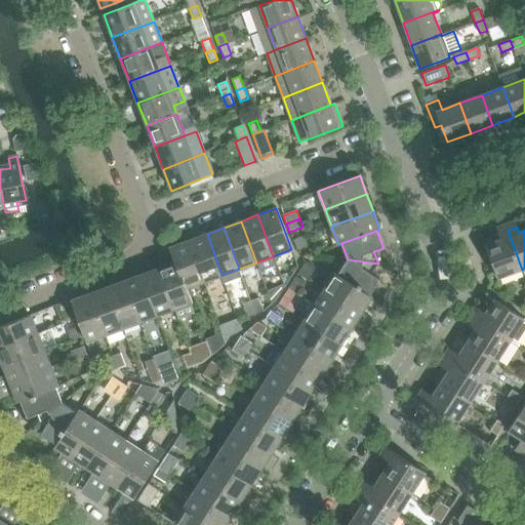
[(522,270),(508,231),(498,234),(500,240),(485,245),(498,279),(522,270)]
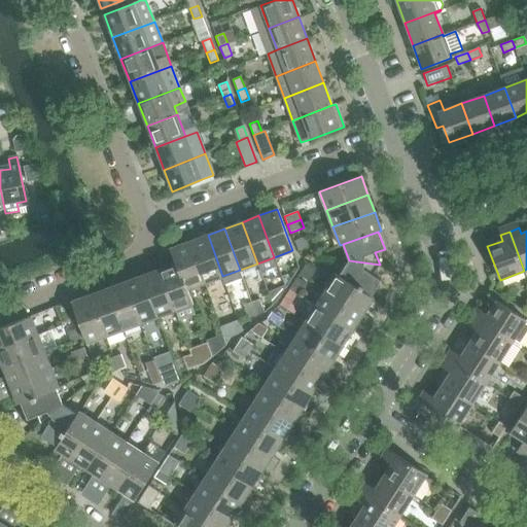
[(222,276),(208,235),(189,241),(205,283),(222,276)]
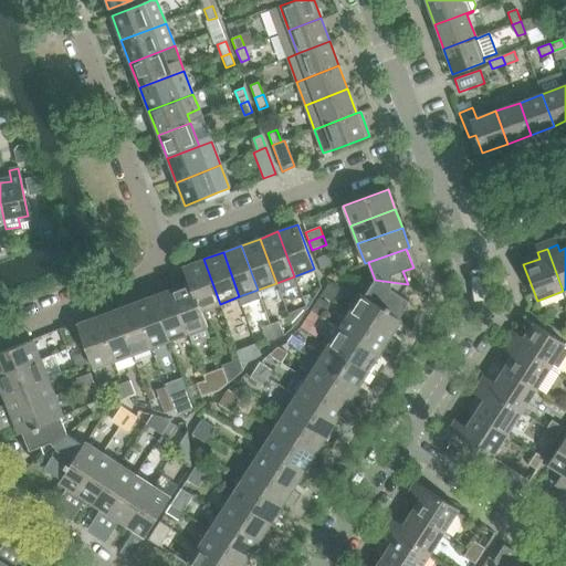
[(220,304),(203,259),(182,268),(188,282),(190,282),(201,311),(220,304)]
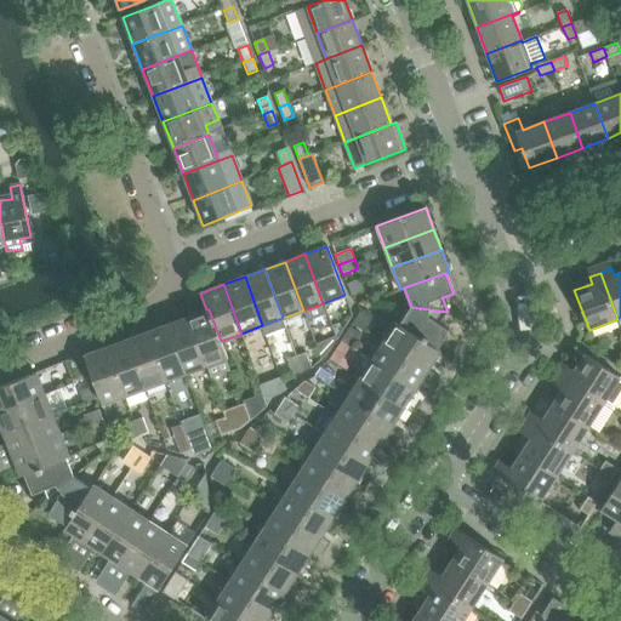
[(449,331),(439,324),(448,312),(411,307),(400,324),(438,349),(449,331)]
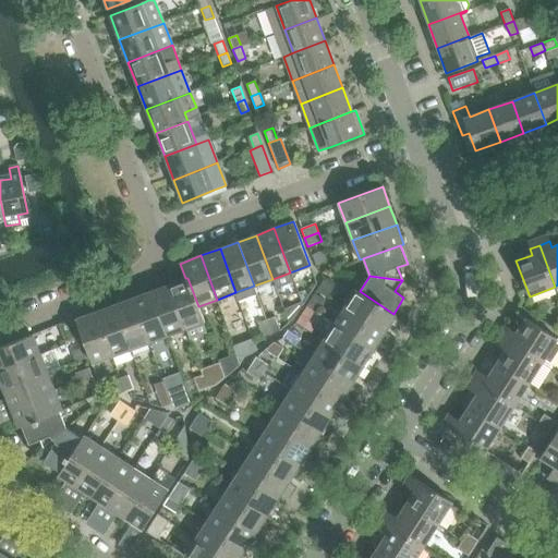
[(204,322),(198,306),(187,278),(185,278),(169,284),(185,328),(186,328),(191,339),(207,334),(203,323),(204,322)]
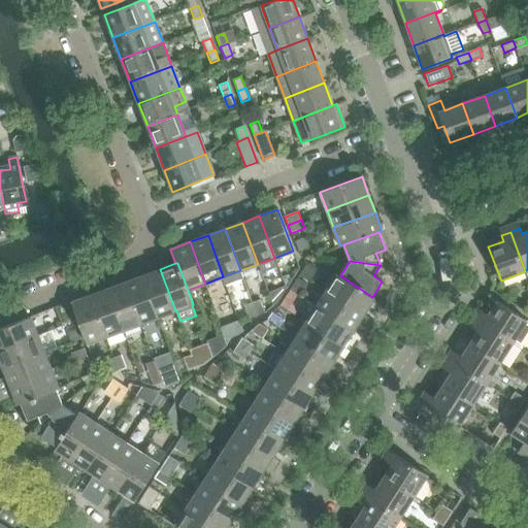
[(292,279),(287,267),(279,270),(284,283),(292,279)]
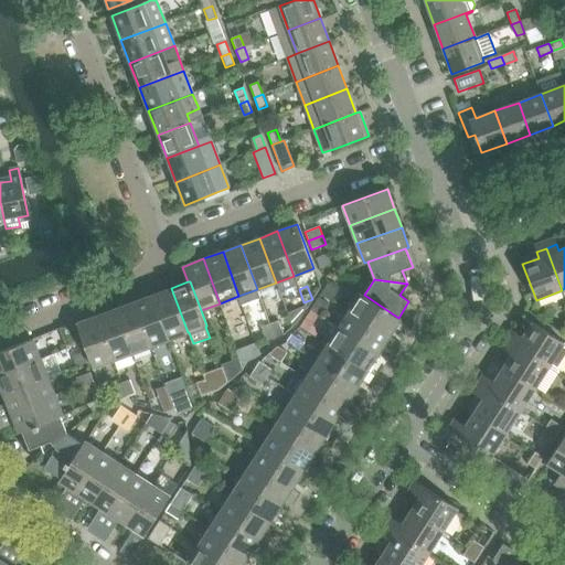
[(188,332),(171,288),(152,295),(169,340),(188,332)]
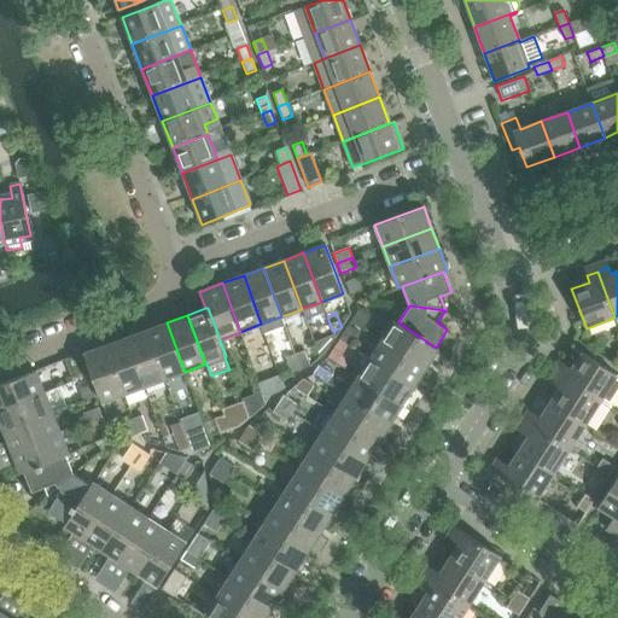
[(438,350),(436,348),(398,322),(395,321),(382,340),(426,368),(438,350)]
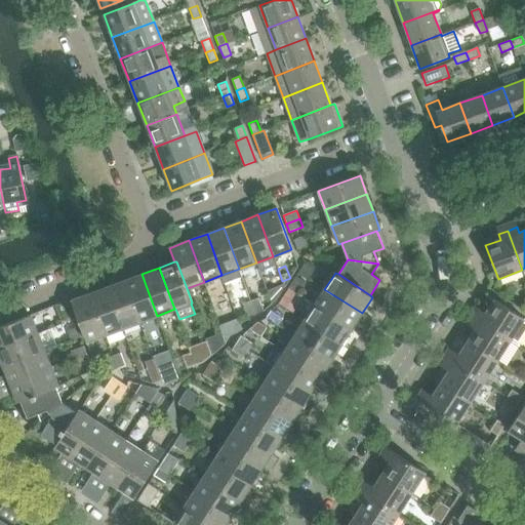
[(157,316),(142,274),(124,281),(139,322),(157,316)]
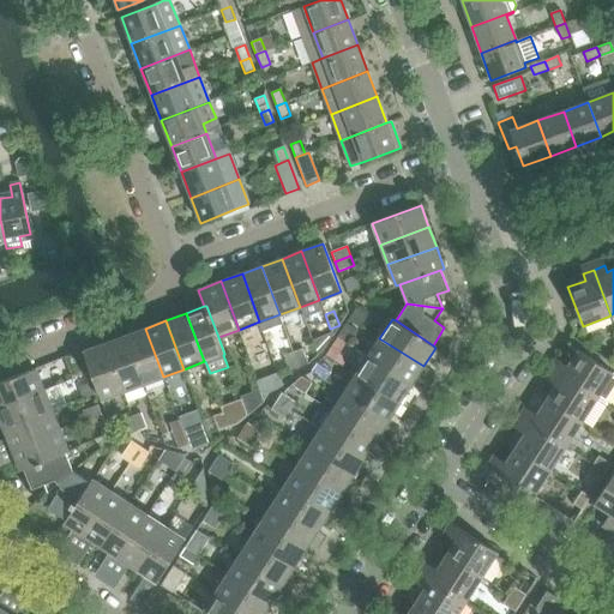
[(163,377),(145,329),(125,336),(143,385),(163,377)]
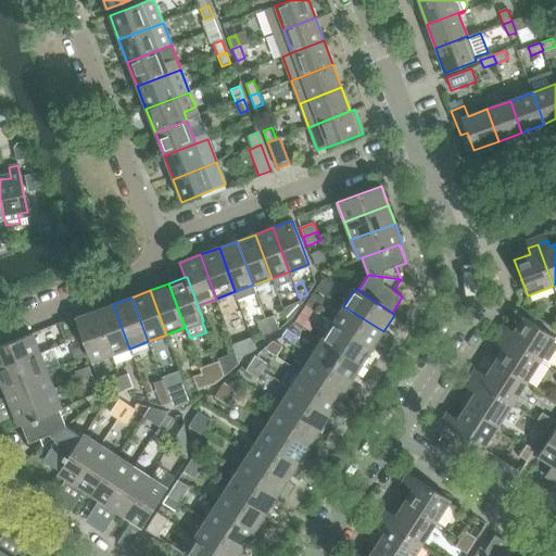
[(292,318),(302,305),(301,301),(282,308),(288,323),(292,318)]
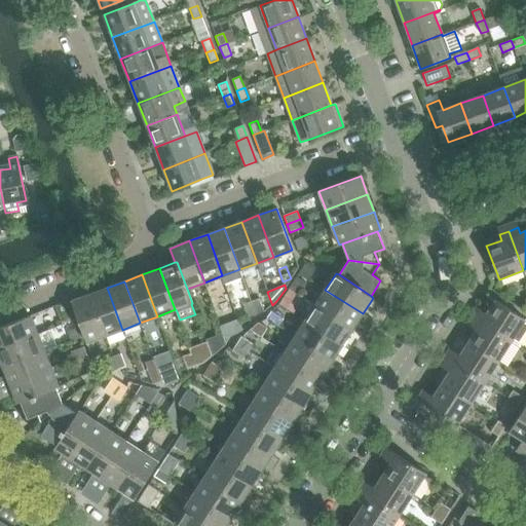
[(122,330),(107,288),(89,295),(105,336),(122,330)]
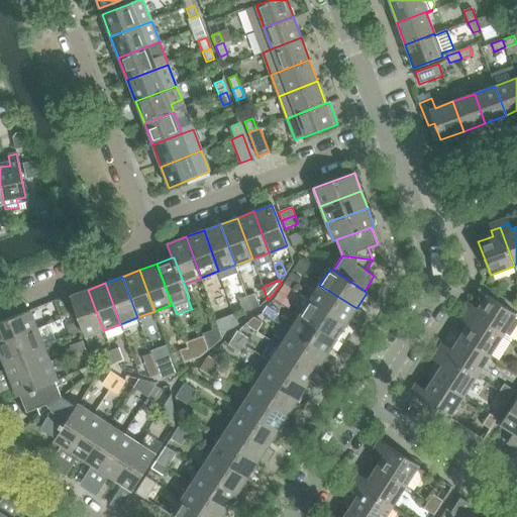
[(283,304),(292,290),(293,289),(284,284),(275,299),(283,304)]
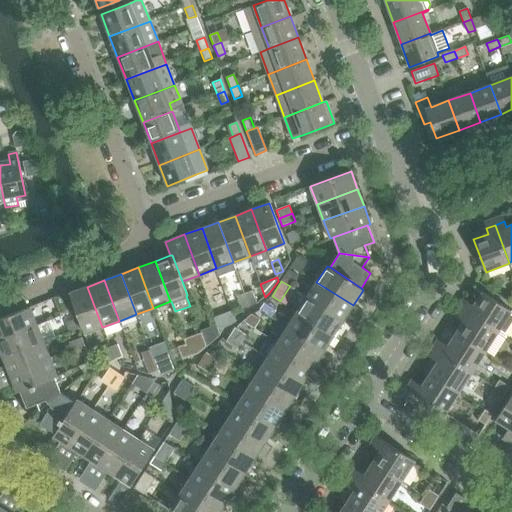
[(353,305),(316,282),(307,297),(343,321),(353,305)]
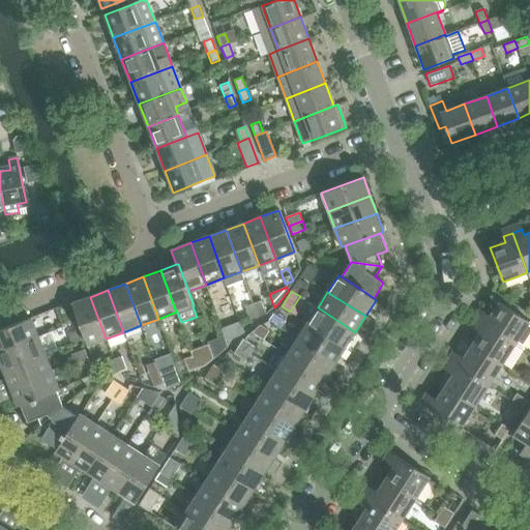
[(106,339),(90,297),(71,303),(87,346),(106,339)]
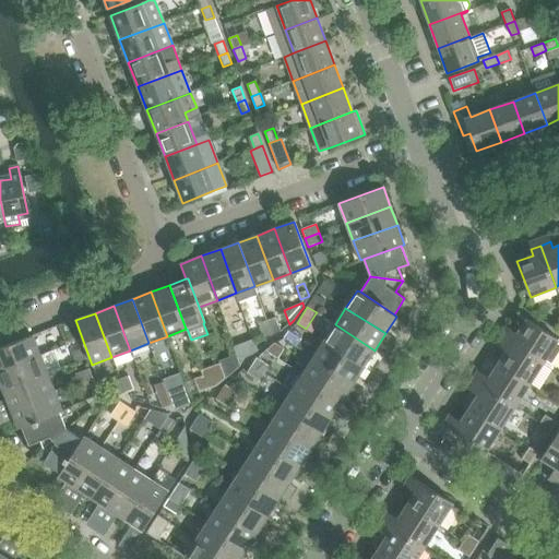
[(281,332),(275,318),(268,321),(272,334),(281,332)]
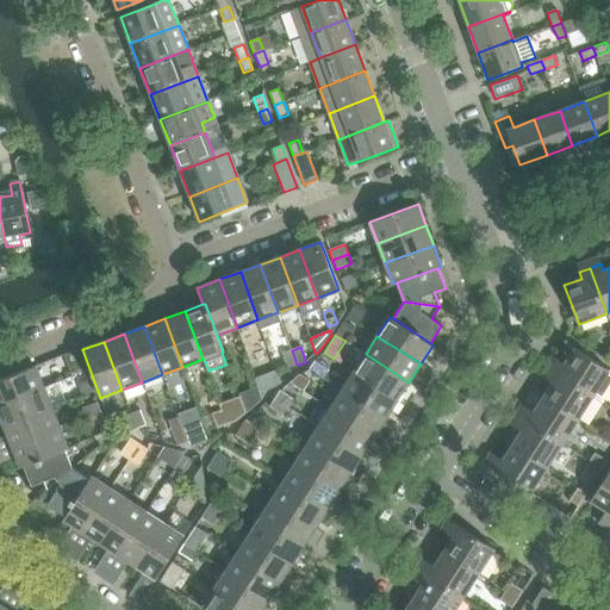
[(609,391),(609,371),(574,348),(565,363),(559,360),(552,369),(603,402),(609,391)]
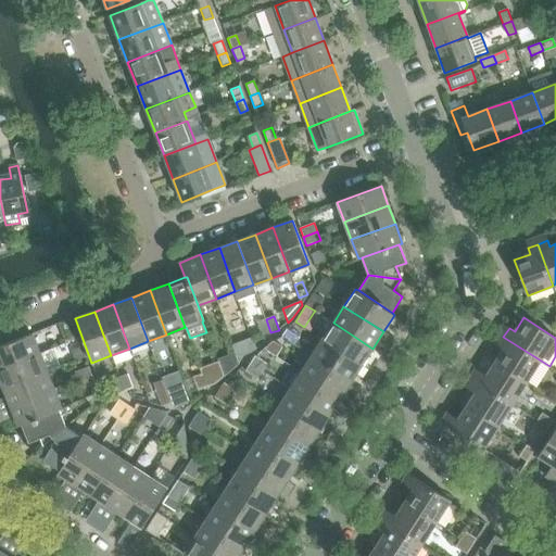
[(270,332),(266,319),(256,321),(262,336),(270,332)]
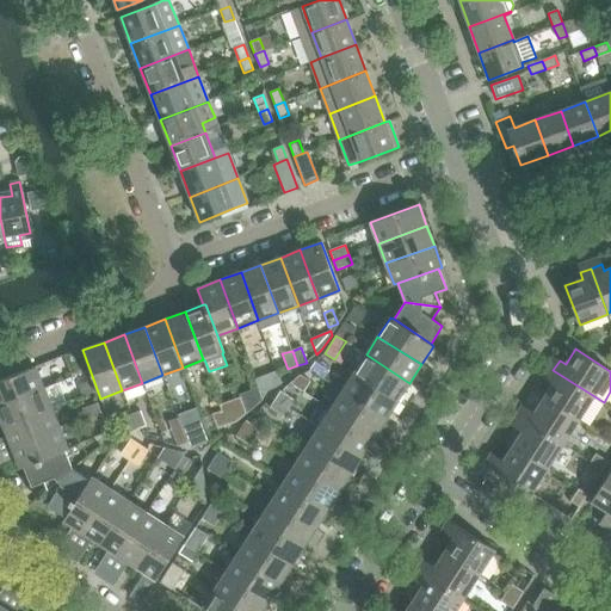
[(409,383),(366,355),(355,374),(397,401),(409,383)]
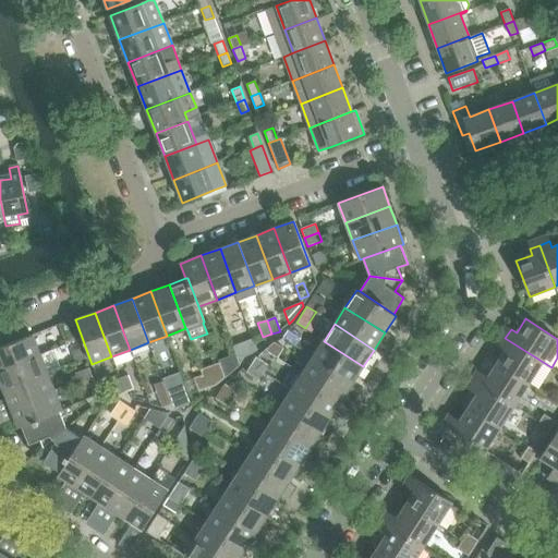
[(77,339),(73,328),(63,332),(67,343),(77,339)]
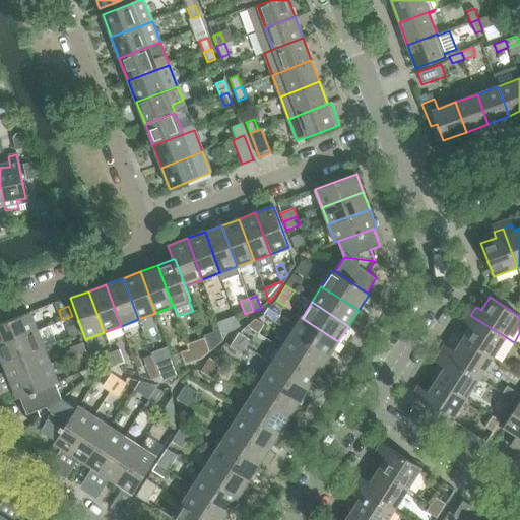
[(279,315),(268,308),(263,315),(275,322),(279,315)]
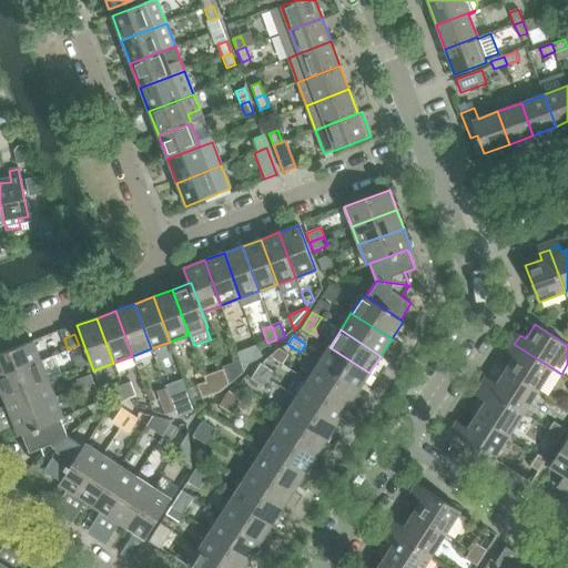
[(0,377),(41,361),(33,341),(0,354),(0,377)]
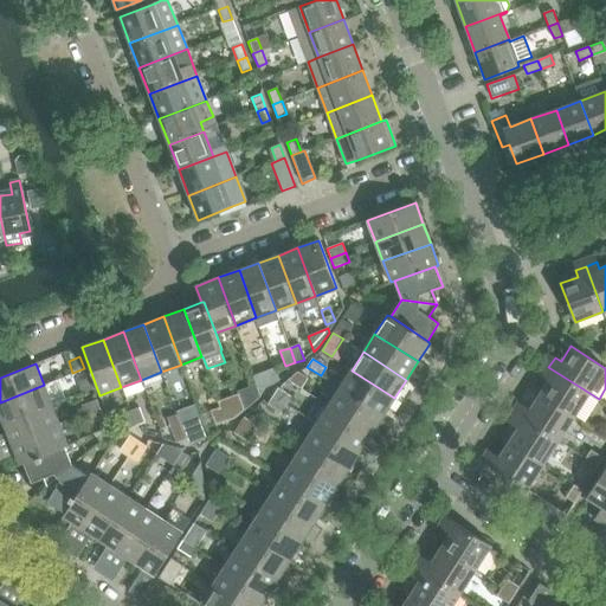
[(321,375),(307,367),(302,375),(315,384),(321,375)]
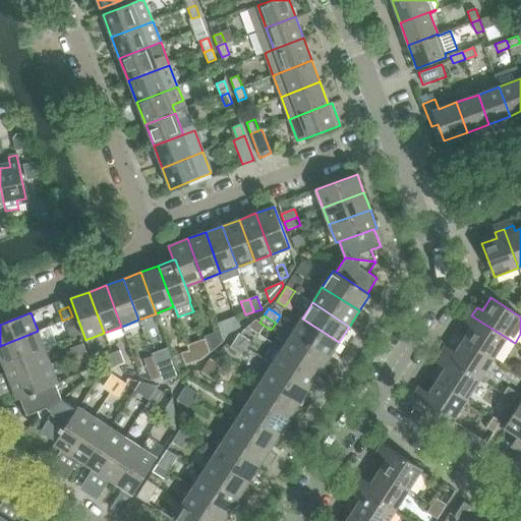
[(515,343),(471,315),(466,324),(471,327),(463,339),(494,358),(506,338),(515,344),(515,343)]
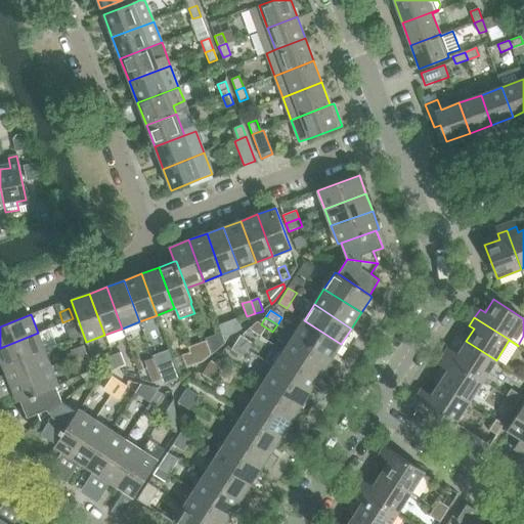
[(242,329),(237,318),(219,325),(222,333),(223,338),(234,334),(242,329)]
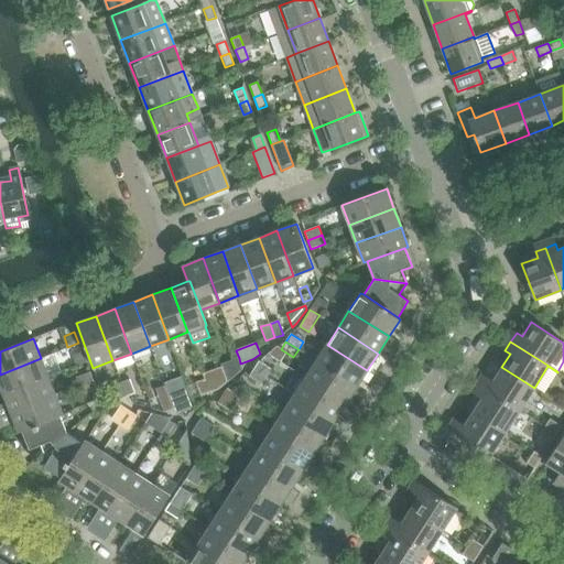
[(86,362),(78,344),(69,347),(77,366),(86,362)]
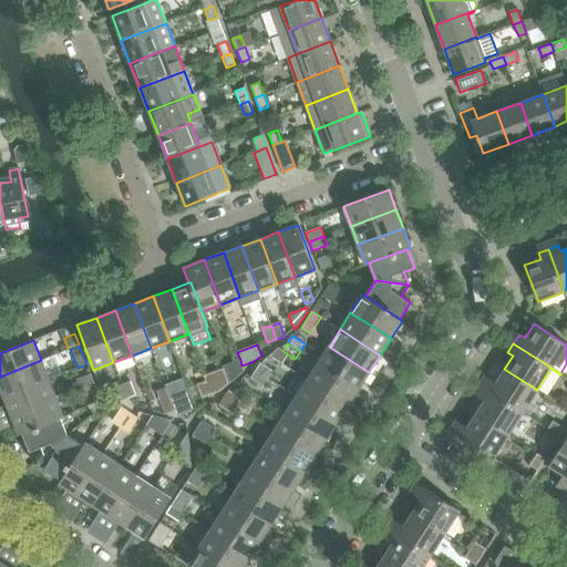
[(369,372),(329,347),(318,363),(358,389),(369,372)]
